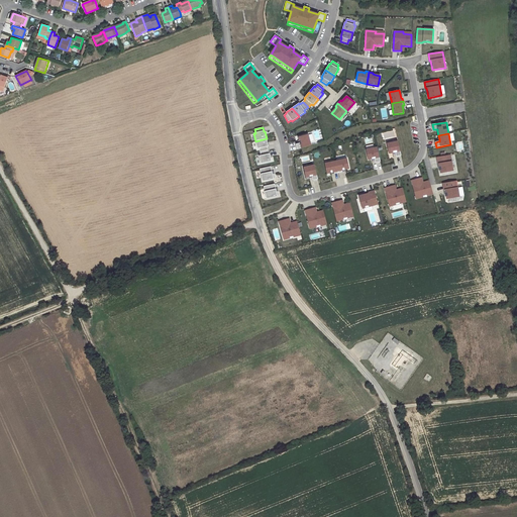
[(296,144),(297,149),(311,145),(308,134),(298,137),(299,140),(300,143),(298,143),(296,144)]
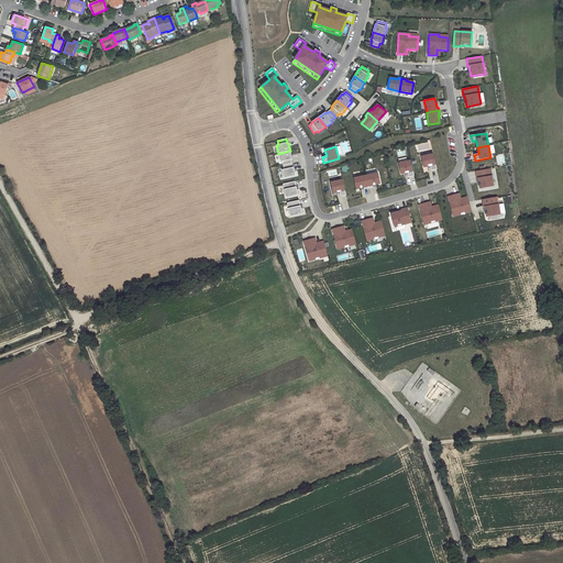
[(291,159),(290,151),(278,154),(280,162),(283,162),(283,165),(291,164),(290,159),(291,159)]
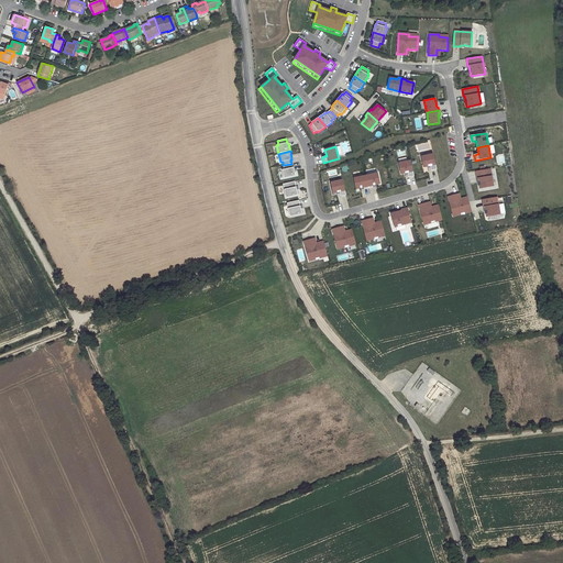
[(433,154),(421,156),(423,167),(430,165),(430,167),(431,170),(437,169),(433,154)]
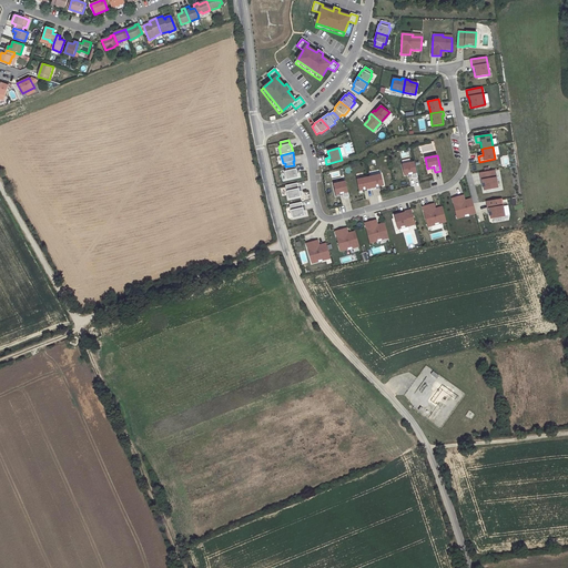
[(414,162),(402,164),(404,175),(408,174),(411,174),(412,175),(413,179),(417,178),(414,162)]
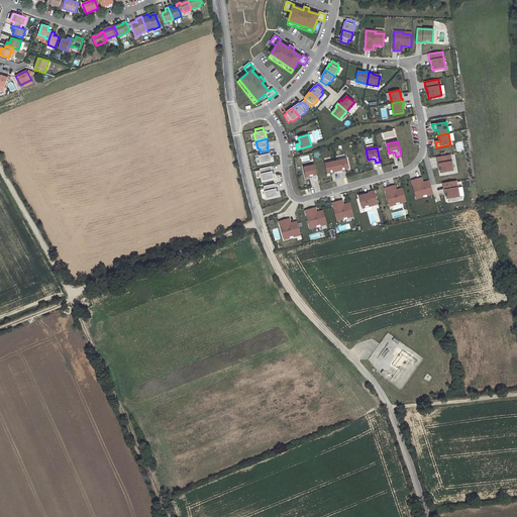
[(269,153),(268,150),(260,151),(261,156),(259,157),(261,164),(272,162),(270,153),(269,153)]
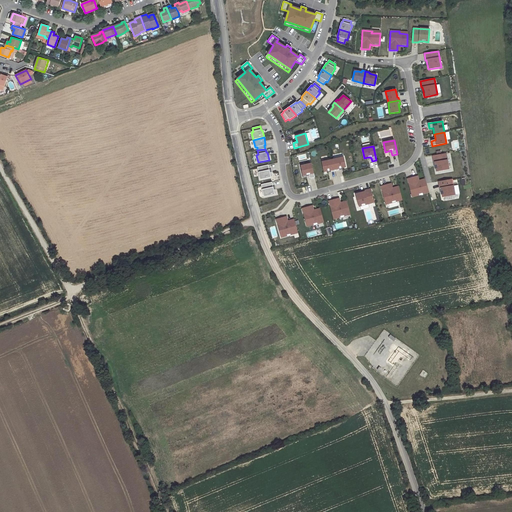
[(446,153),(432,156),(434,162),(435,162),(435,166),(436,171),(449,169),(446,153)]
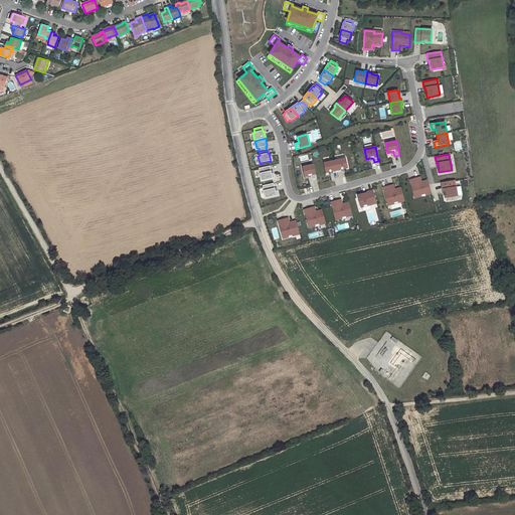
[(335,161),(337,172),(341,171),(341,170),(344,169),(348,168),(346,158),(335,161)]
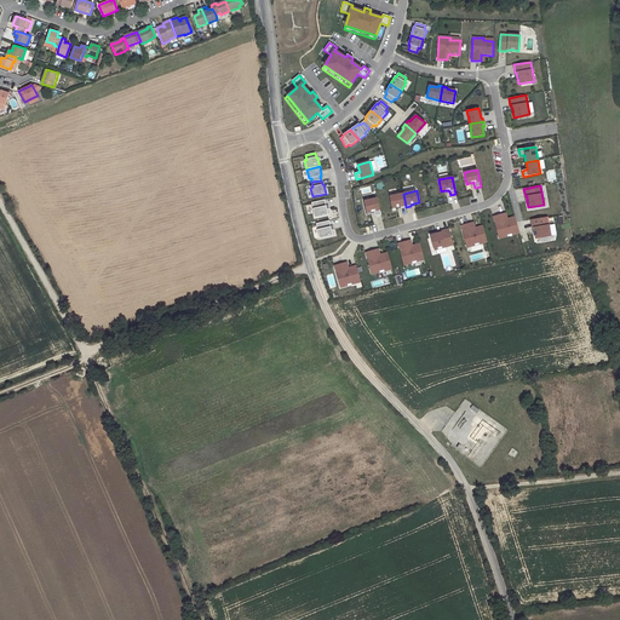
[(401,208),(406,207),(403,194),(389,196),(392,208),(397,207),(401,206),(401,208)]
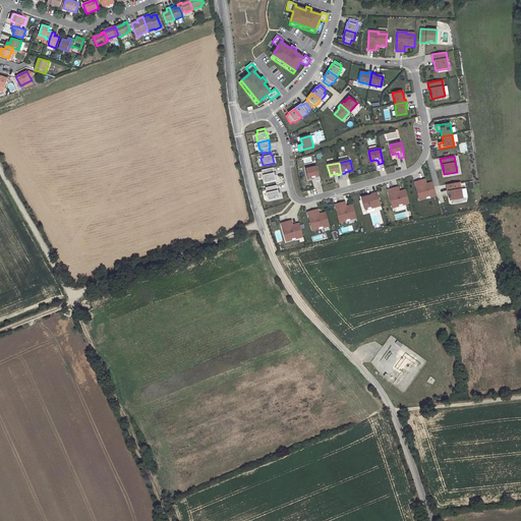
[(317,167),(305,169),(308,179),(311,178),(314,177),(314,179),(314,182),(321,180),(317,167)]
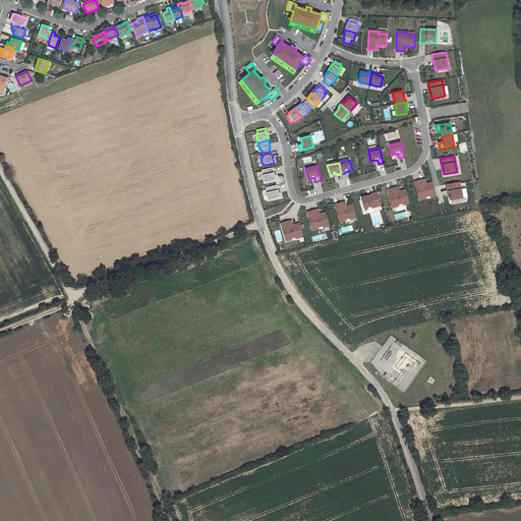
[(275,176),(273,168),(262,170),(265,183),(277,180),(276,176),(275,176)]
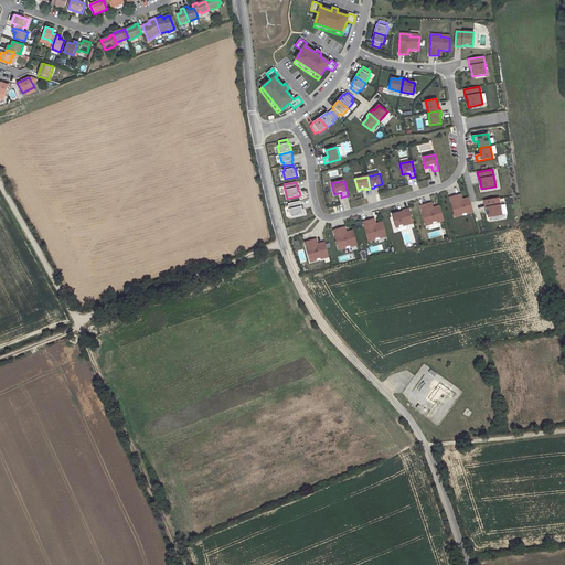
[(458,194),(449,198),(455,217),(465,215),(464,213),(472,210),(469,198),(462,200),(459,200),(458,194)]
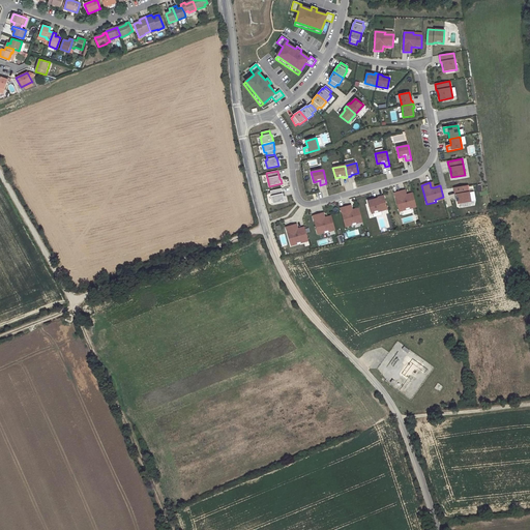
[(471,202),(468,185),(454,187),(455,195),(457,195),(457,199),(458,204),(471,202)]
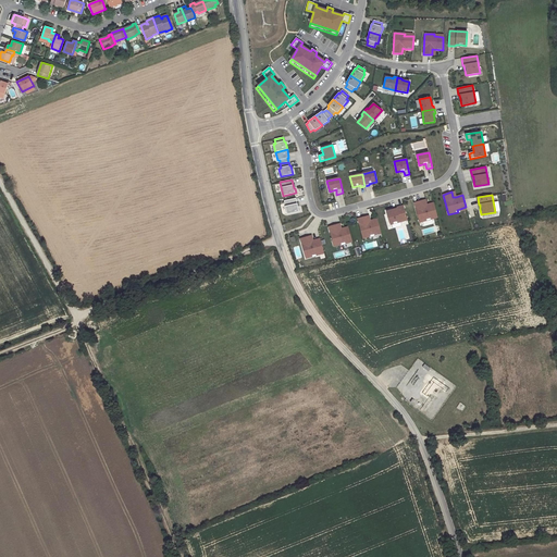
[(296,198),(284,201),(287,214),(300,211),(299,207),(298,207),(296,198)]
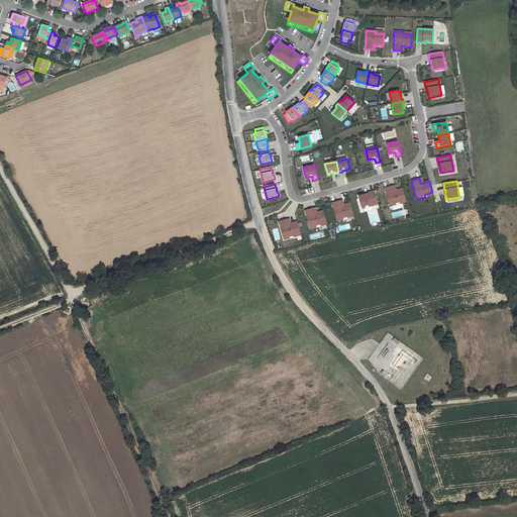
[(392,186),(384,188),(389,207),(398,204),(398,202),(406,200),(403,188),(396,190),(394,191),(392,186)]
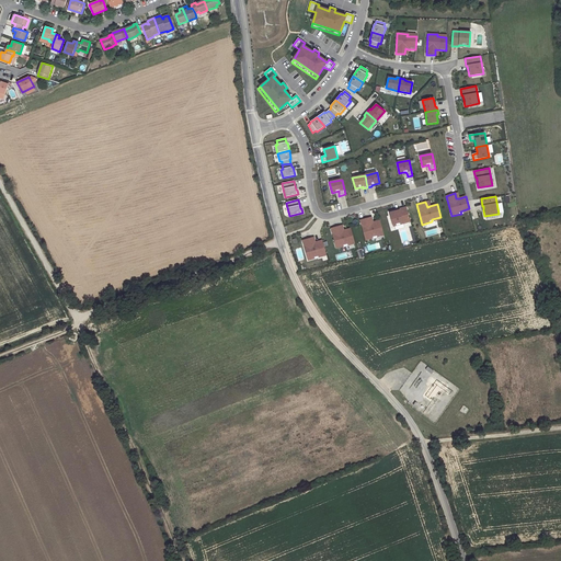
[(396,212),(389,213),(393,227),(410,221),(407,207),(399,209),(400,210),(396,212)]
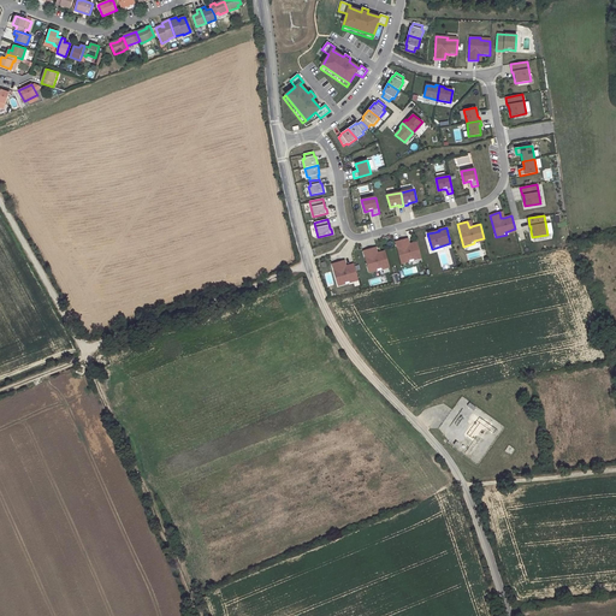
[(421,256),(418,242),(409,244),(407,246),(404,240),(395,242),(402,264),(412,261),(412,259),(421,256)]
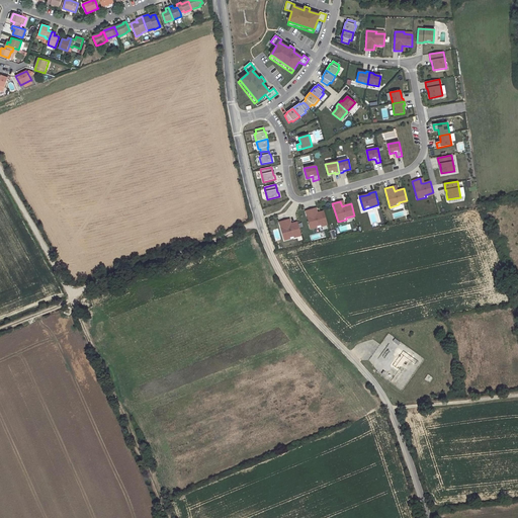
[(319,225),(327,223),(324,211),(315,213),(314,208),(306,211),(311,230),(320,227),(319,225)]
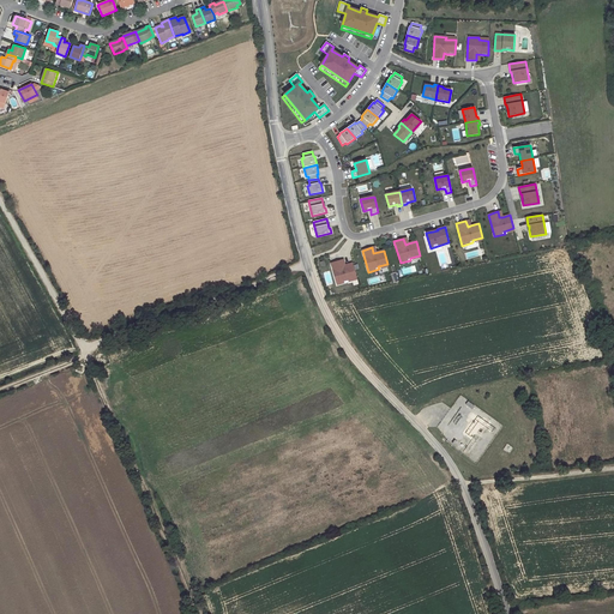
[(342,266),(341,260),(331,264),(337,286),(348,282),(347,280),(356,277),(353,264),(345,265),(342,266)]
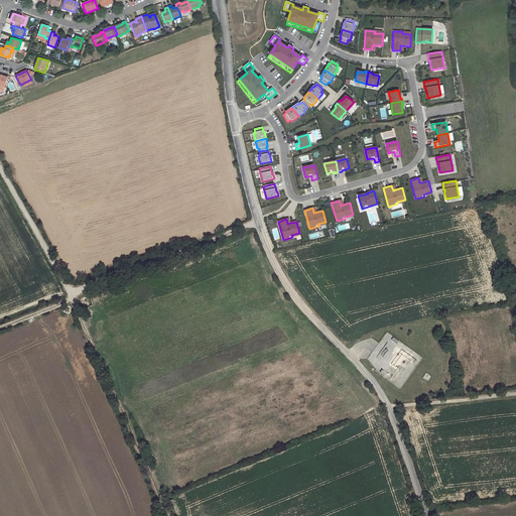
All buildings are outlined.
